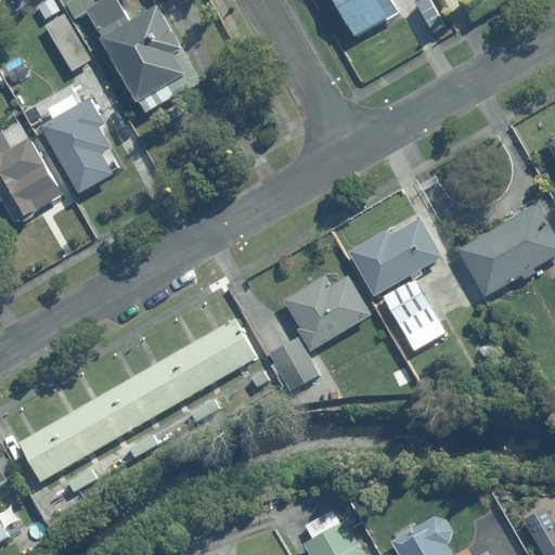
[(62,10),(54,0),(49,0),(39,5),(48,20),(62,10)]
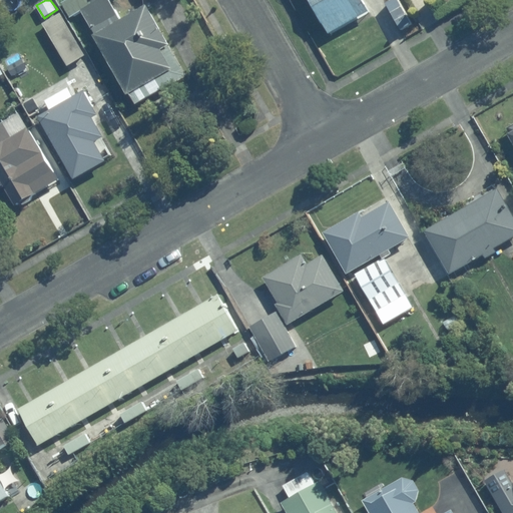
[(174,92),(147,5),(122,19),(111,0),(96,0),(92,3),(84,8),(97,33),(94,35),(128,93),(131,92),(138,105),(174,92)]
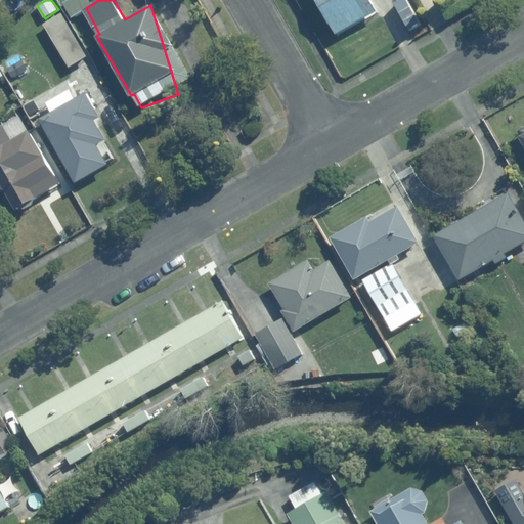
[(378,12),(370,0),(318,0),(337,34),(378,12)]
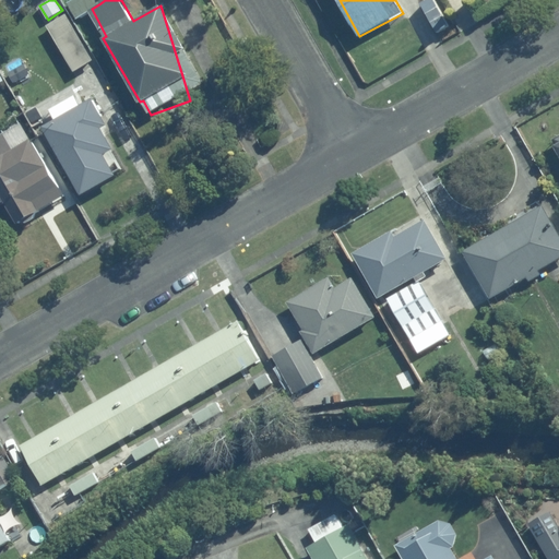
[(93,60),(67,14),(46,25),(74,72),(93,60)]
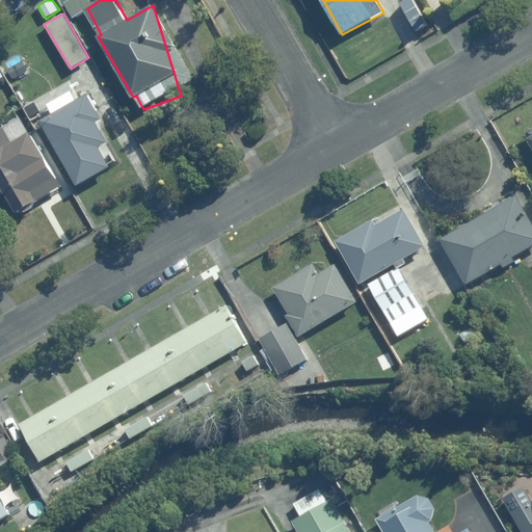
[(28,71),(24,61),(8,70),(14,79),(28,71)]
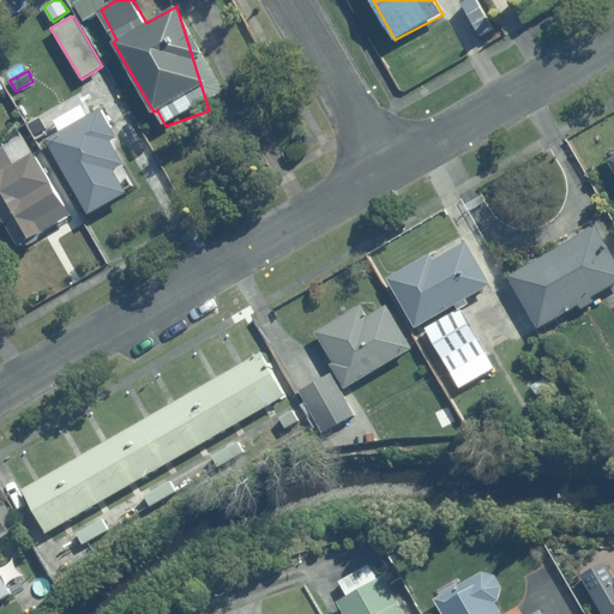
[(119,138),(102,107),(88,115),(83,106),(55,120),(61,131),(47,138),(77,191),(125,163),(113,140),(119,138)]
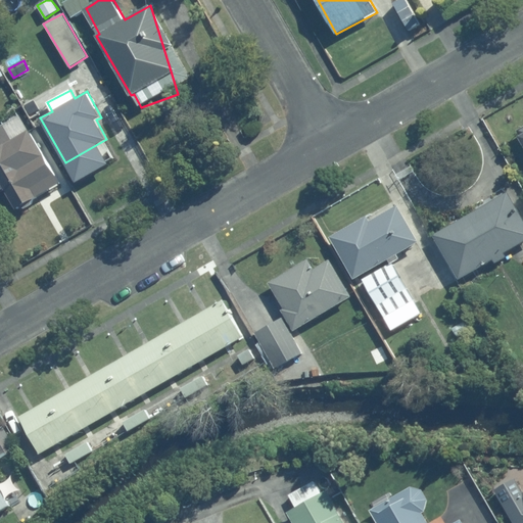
[(19,113),(0,125),(0,191),(4,188),(16,209),(61,182),(19,113)]
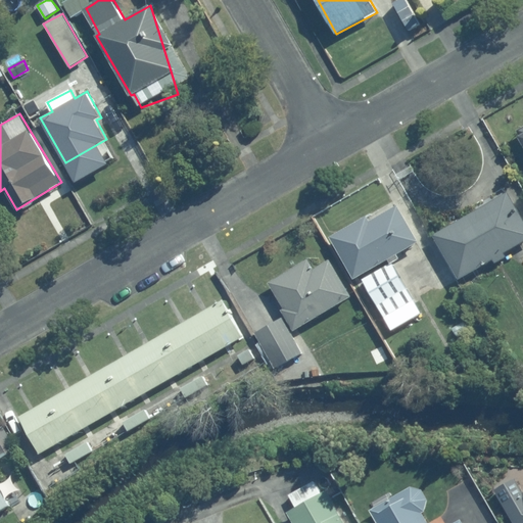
[(522,218),(508,191),(433,235),(459,280),(493,259),(495,264),(508,256),(505,253),(522,242),(522,218)]
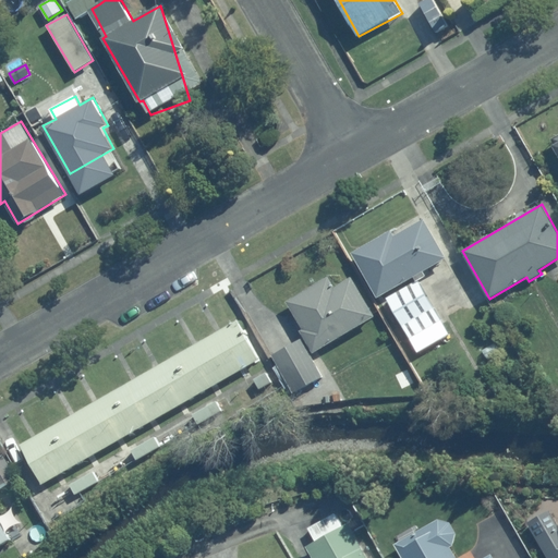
[(391,231),(352,253),(378,298),(384,294),(414,277),(416,281),(420,280),(426,276),(424,271),(447,258),(425,219),(393,237),(391,231)]
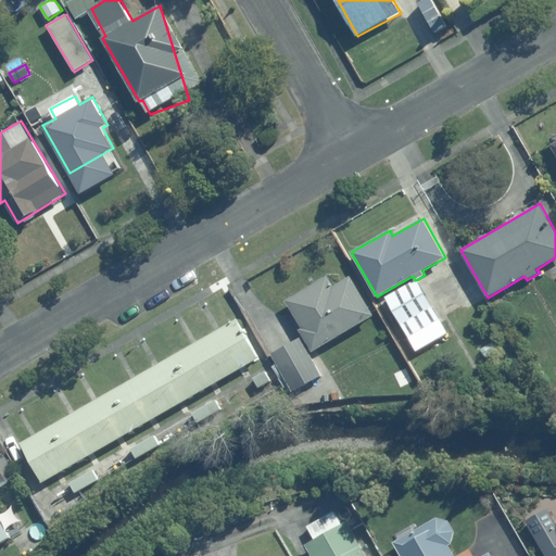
[(344,270),(287,303),(315,353),(375,319),(344,270)]
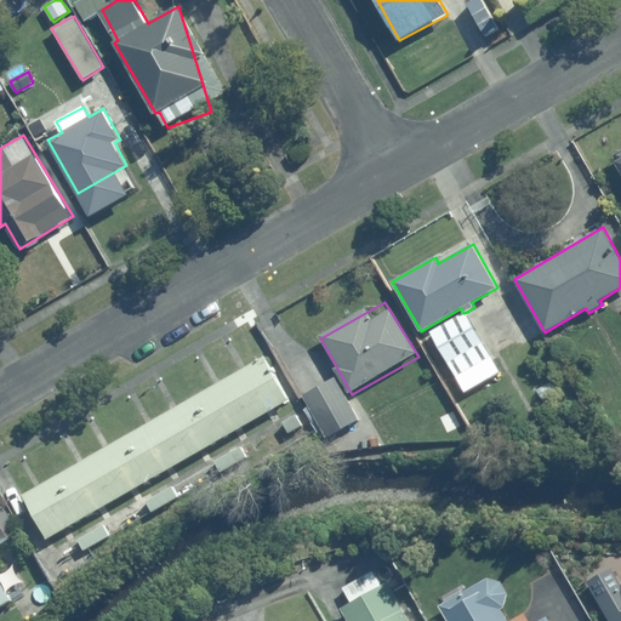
[(501,372),(467,312),(463,313),(461,308),(427,328),(466,393),(501,372)]
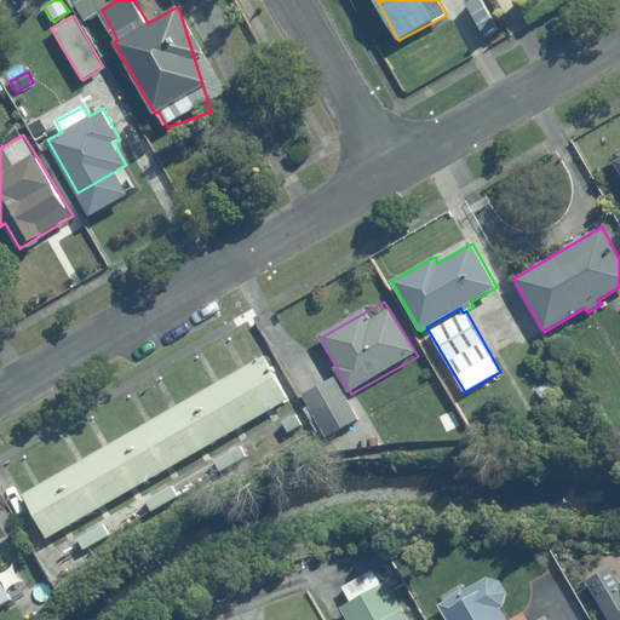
[(230,375),(256,418),(290,399),(265,355),(230,375)]
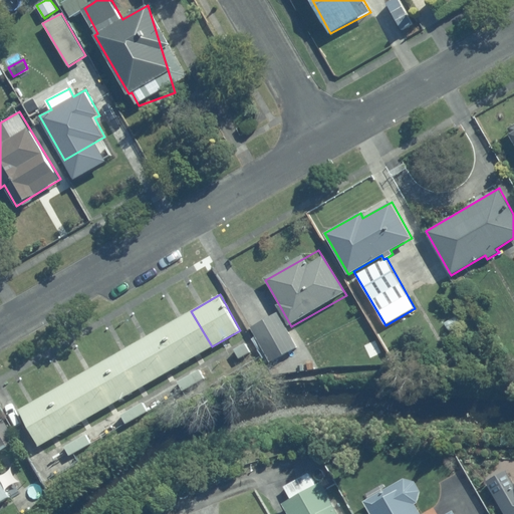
[(161,328),(181,364),(212,346),(191,311),(161,328)]
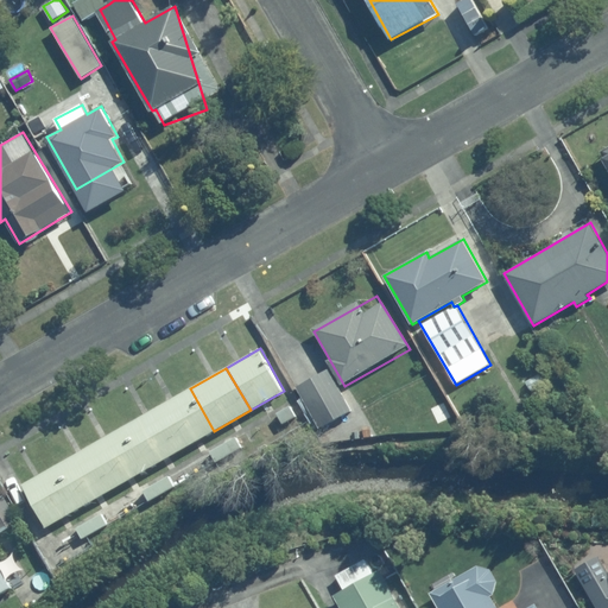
[(329,369),(297,386),(303,398),(299,400),(316,430),(350,411),(329,369)]
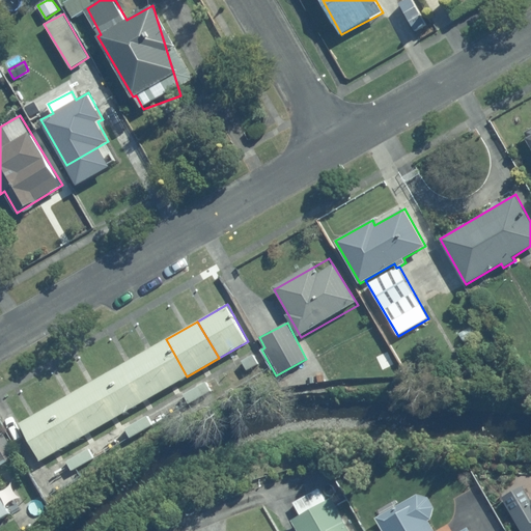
[(471,328),(459,334),(464,343),(476,336),(471,328)]
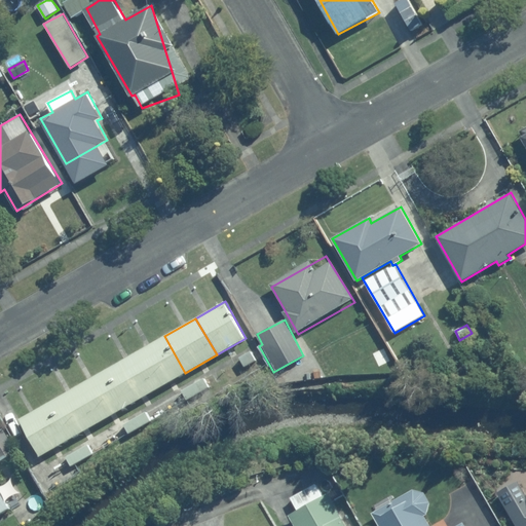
[(138,351),(159,388),(185,373),(164,336),(138,351)]
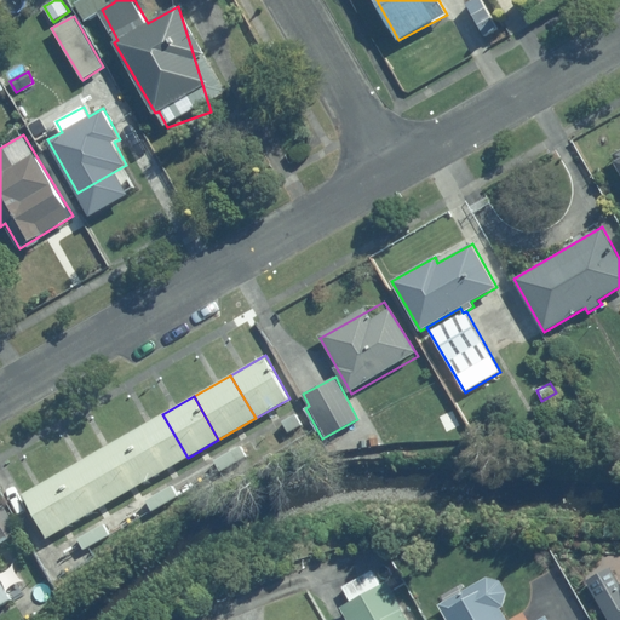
[(567,420),(561,409),(547,417),(554,428),(567,420)]
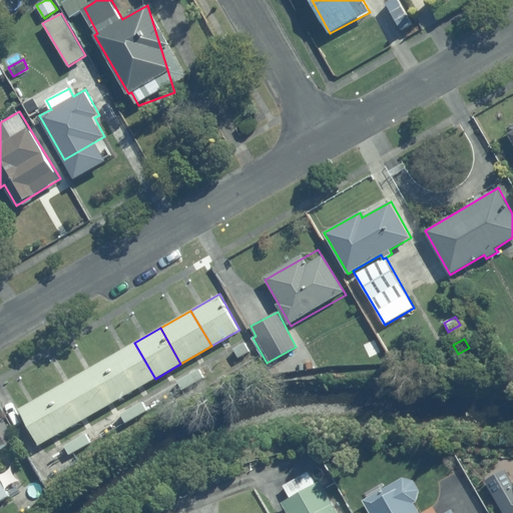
[(104,360),(125,396),(155,379),(134,343),(104,360)]
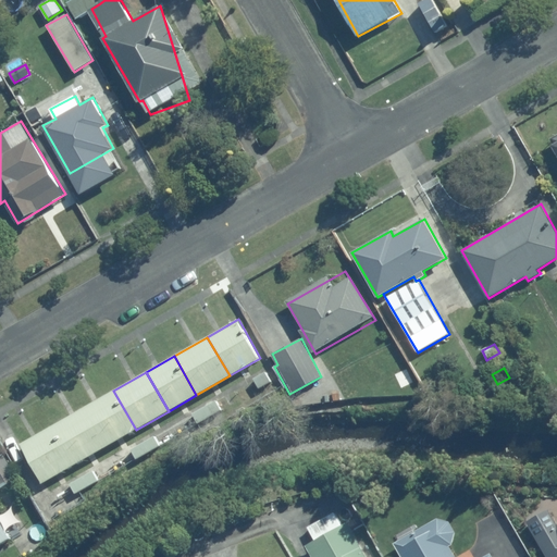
[(255,379),(259,387),(270,382),(264,373),(255,379)]
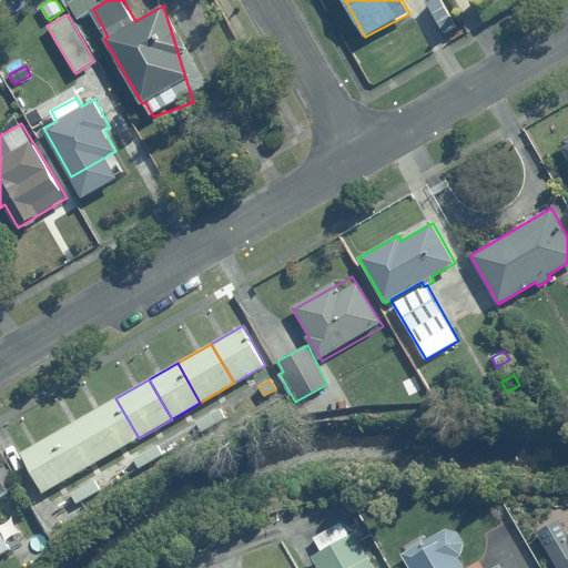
[(85,416),(109,455),(139,438),(115,398),(85,416)]
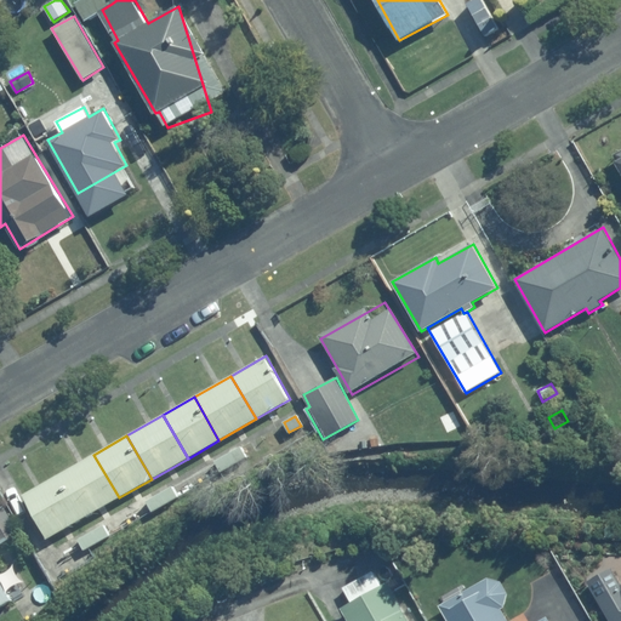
[(231,455),(235,465),(248,459),(241,449),(231,455)]
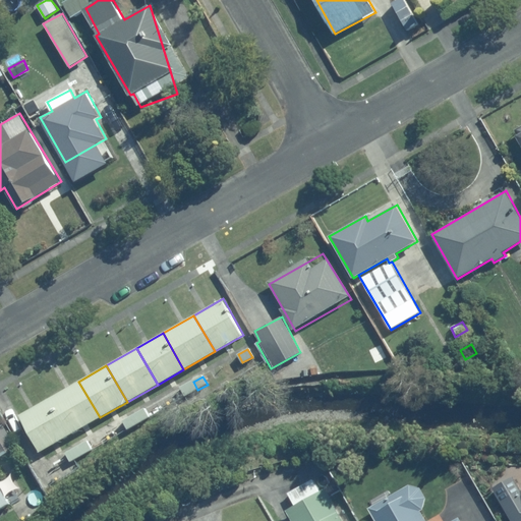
[(50,398),(71,433),(100,417),(78,382),(50,398)]
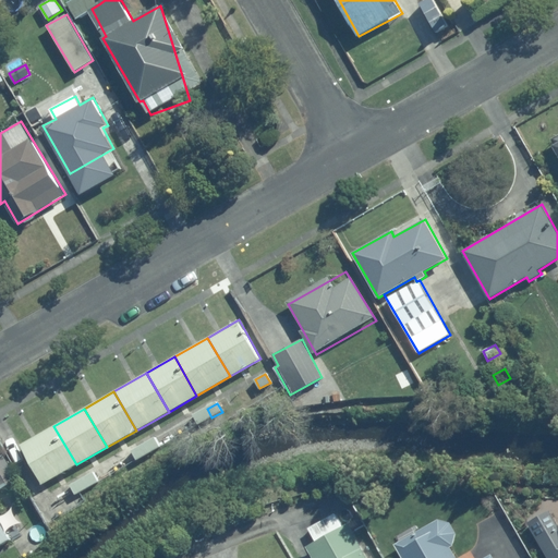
[(207,409),(194,415),(199,424),(211,417),(207,409)]
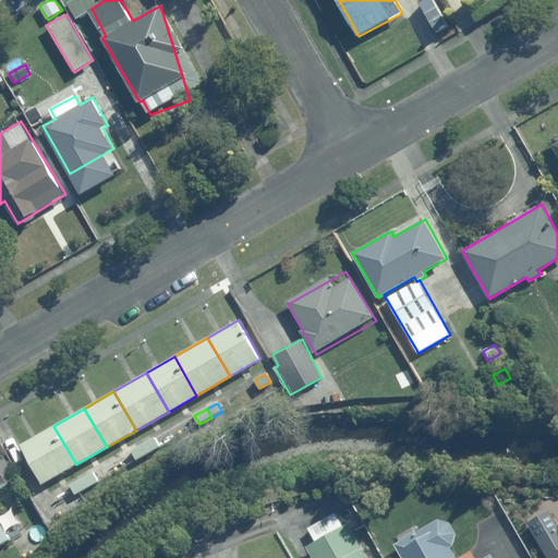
[(53,426),(21,445),(43,484),(76,464),(53,426)]
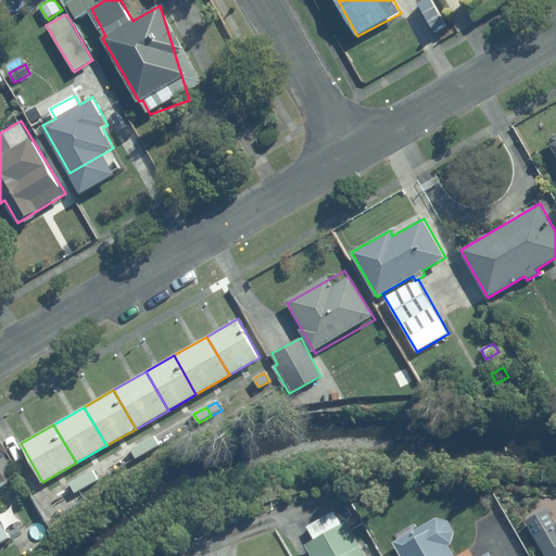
[(146,442),(150,451),(160,445),(155,437),(146,442)]
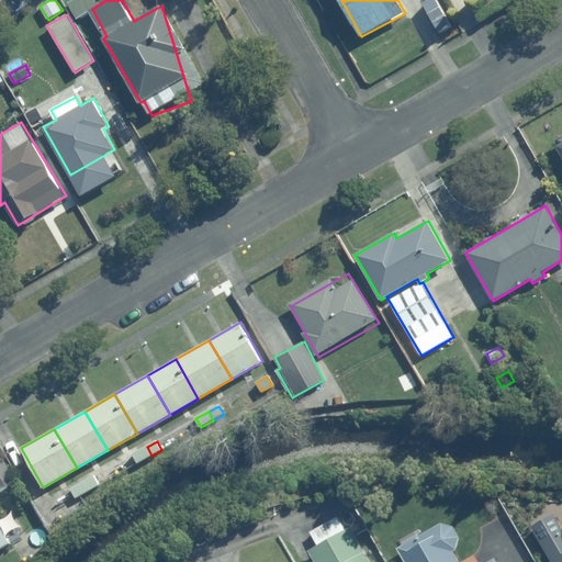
[(147,447),(134,453),(139,462),(152,456),(147,447)]
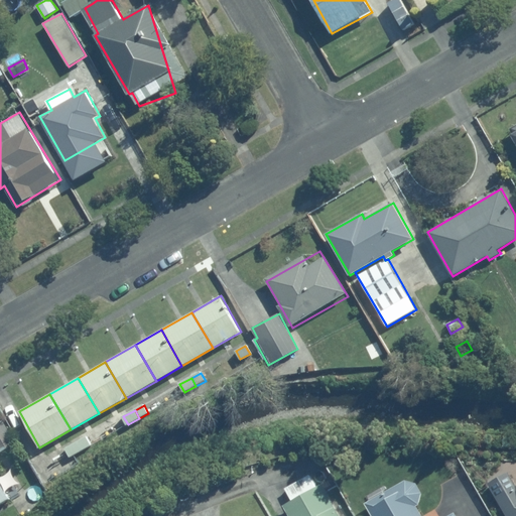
[(17,443),(3,419),(0,421),(0,453),(0,454),(17,443)]
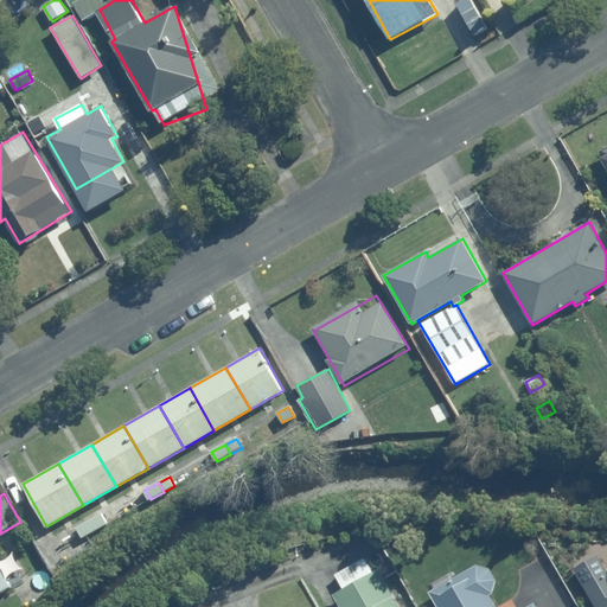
[(91,521),(96,530),(108,523),(102,513),(91,521)]
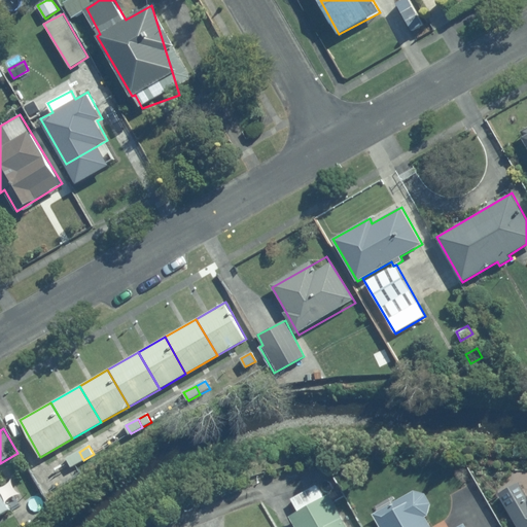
[(79,452),(67,458),(72,466),(83,460),(79,452)]
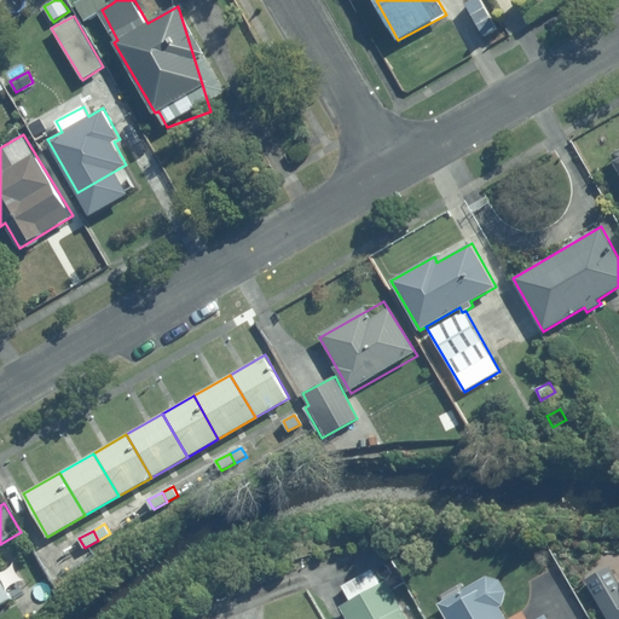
[(0,606),(12,599),(0,578),(0,563),(0,565),(0,562),(0,606)]
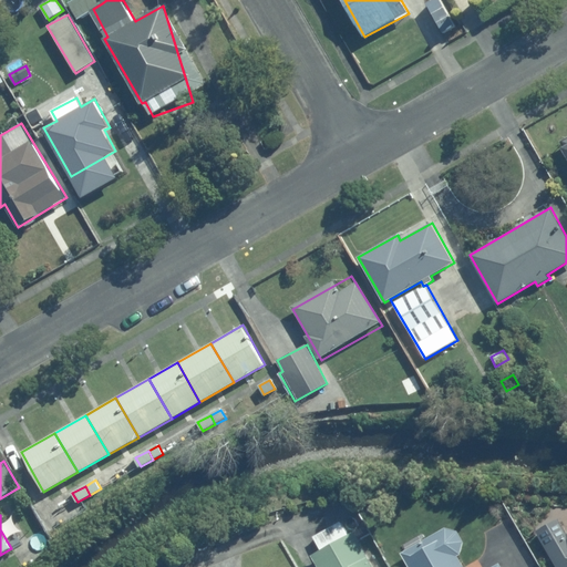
[(558,519),(537,532),(556,566),(566,566),(566,534),(566,535),(558,519)]
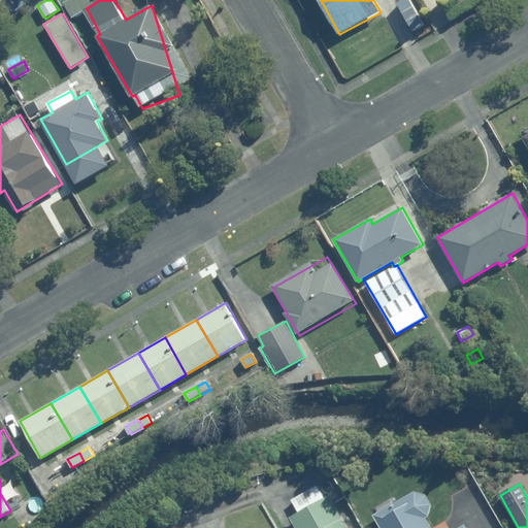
[(415,492),(374,515),(381,527),(467,527),(465,524),(459,527),(432,527),(426,517),(429,515),(432,504),(426,494),(415,492)]
